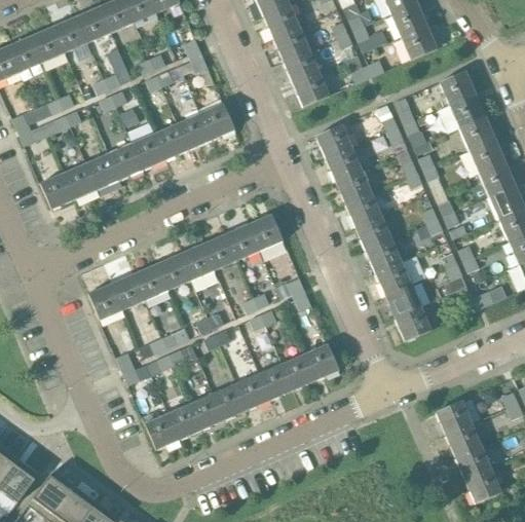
[(110,0),(99,5),(110,32),(134,22),(123,0),(110,0)]
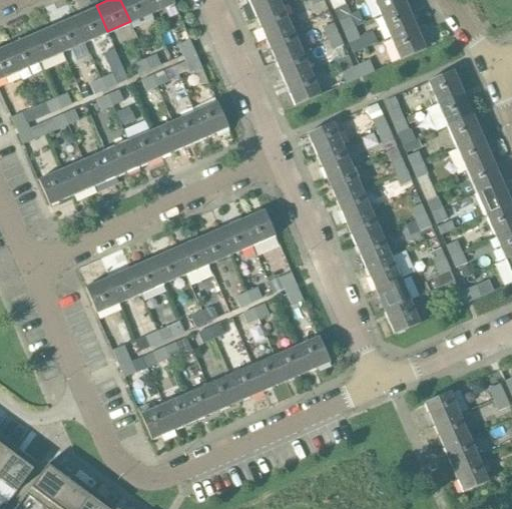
[(120,0),(130,21),(152,12),(146,0),(120,0)]
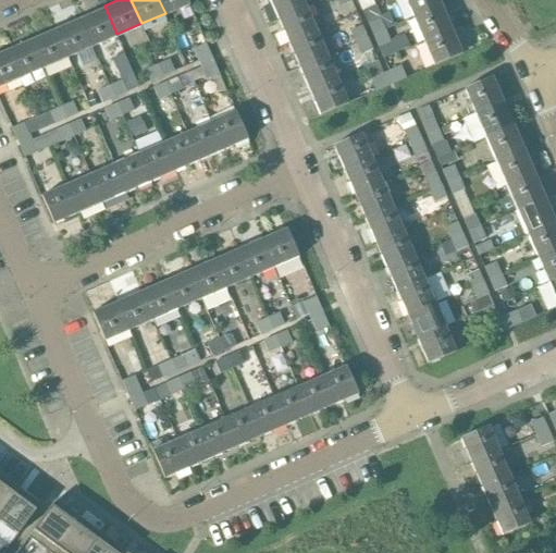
[(159,0),(165,13),(190,2),(189,0),(159,0)]
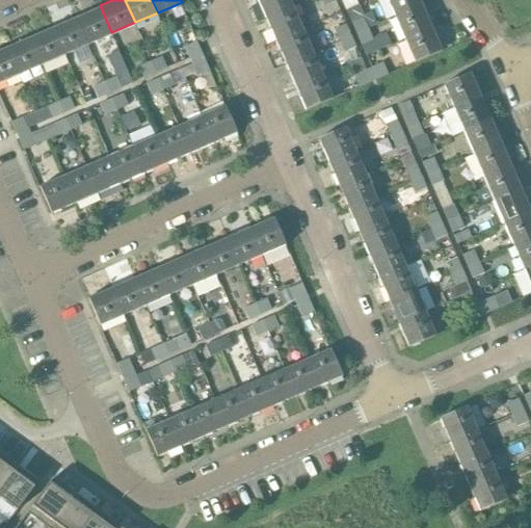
[(260,0),(266,15),(293,3),(292,0),(260,0)]
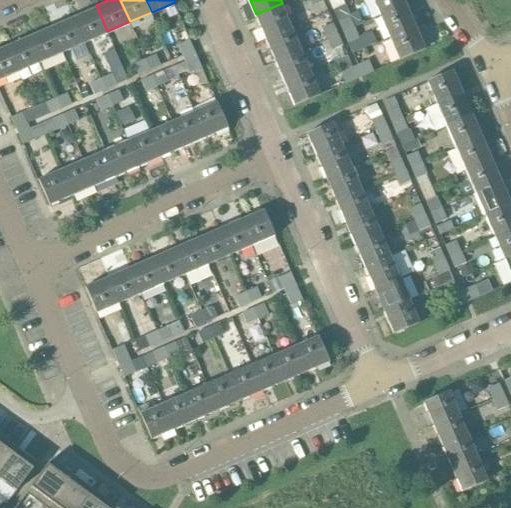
[(311,0),(313,3),(310,4),(315,15),(330,9),(326,0),(311,0)]
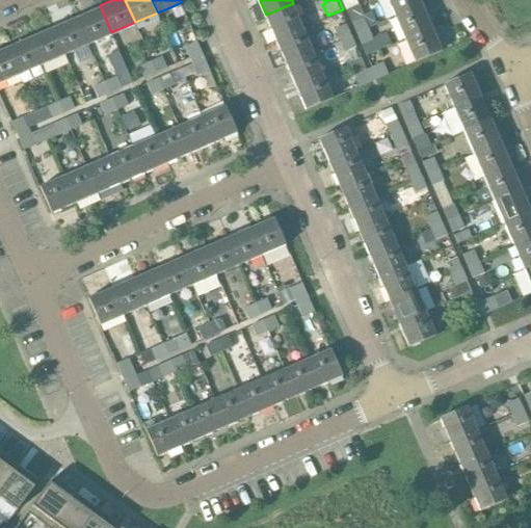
[(389,0),(395,14),(422,1),(422,0),(389,0)]
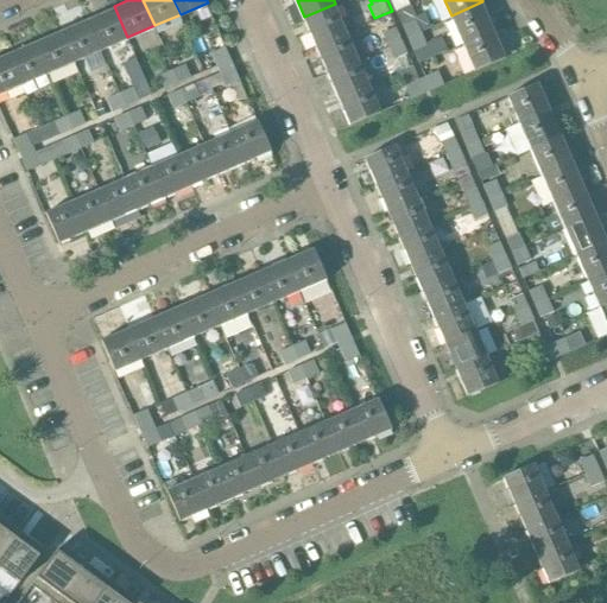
[(463,42),(494,27),(482,1),(451,16),(463,42)]
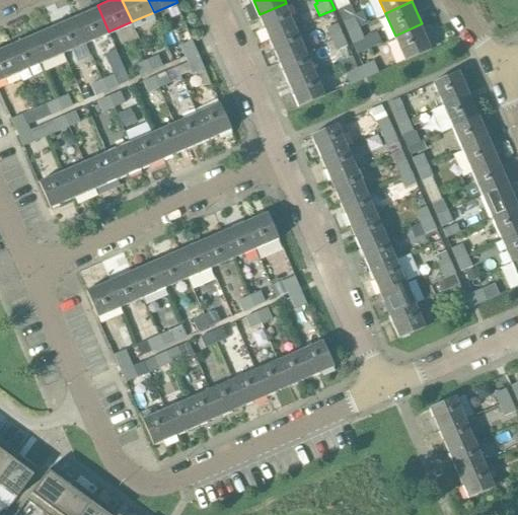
[(270,37),(296,25),(286,3),(260,14),(270,37)]
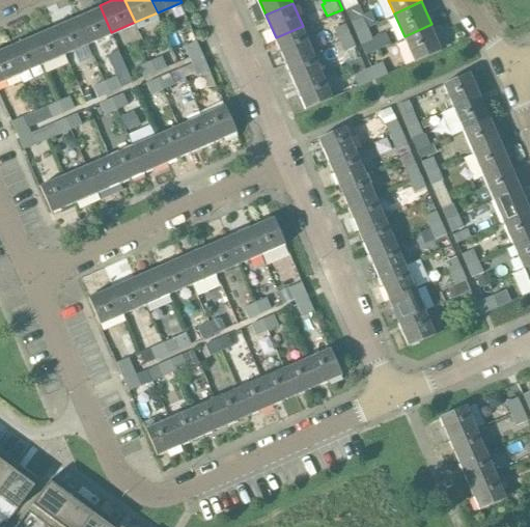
[(77,15),(88,42),(111,32),(100,5),(77,15)]
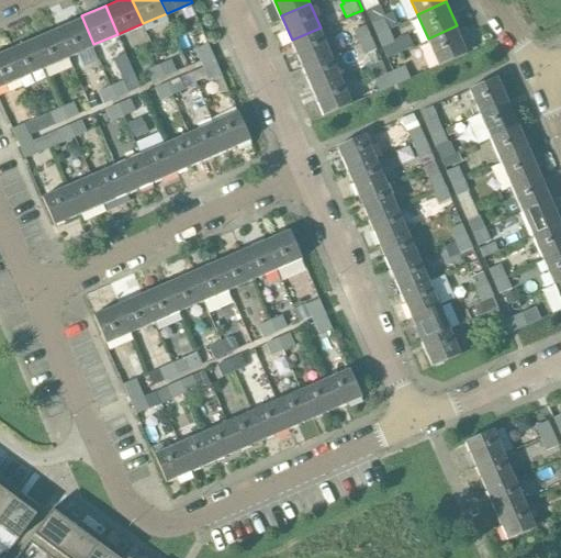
[(377,32),(390,26),(384,14),(371,20),(377,32)]
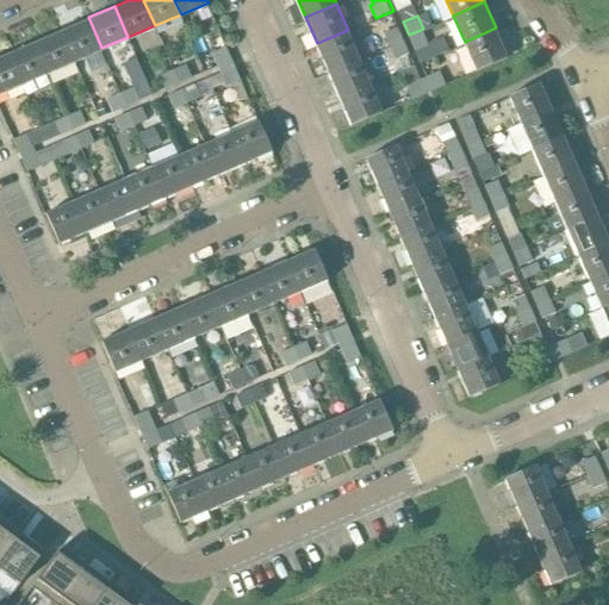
[(62,29),(75,60),(101,48),(88,17),(62,29)]
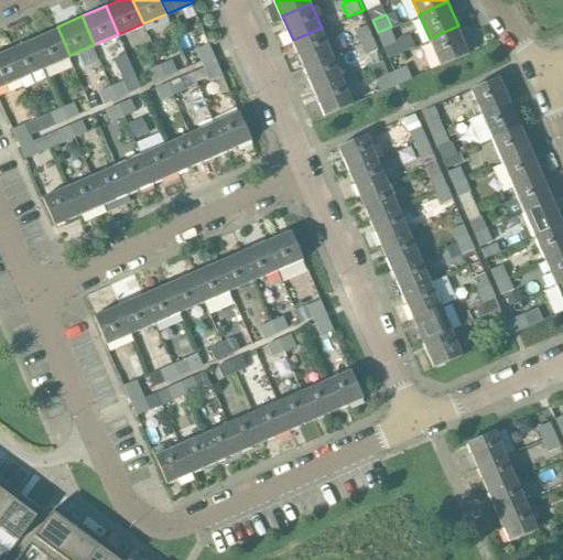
[(360,40),(372,34),(367,22),(355,28),(360,40)]
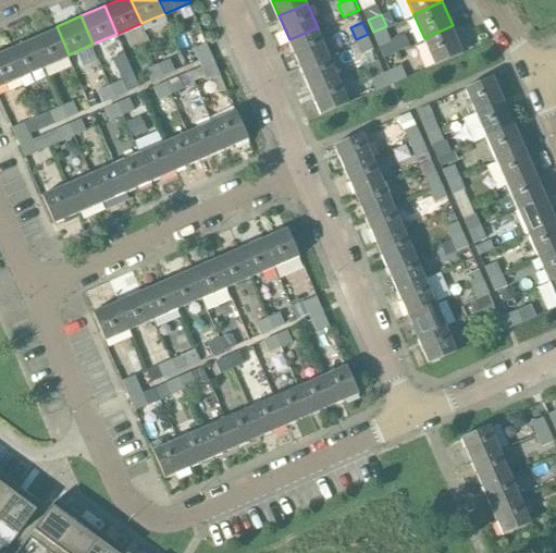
[(453,25),(424,38),(434,62),(464,50),(453,25)]
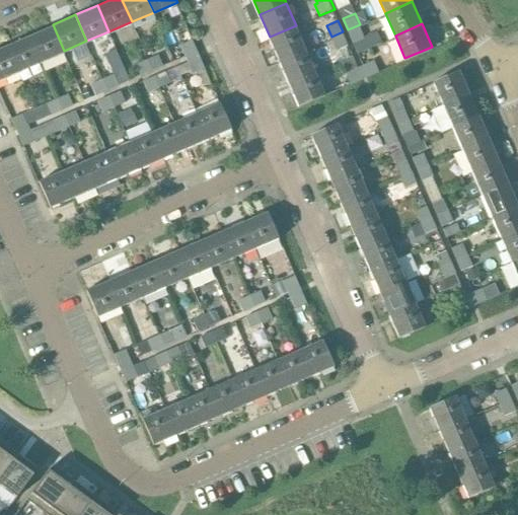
[(30,33),(42,61),(64,51),(53,24),(30,33)]
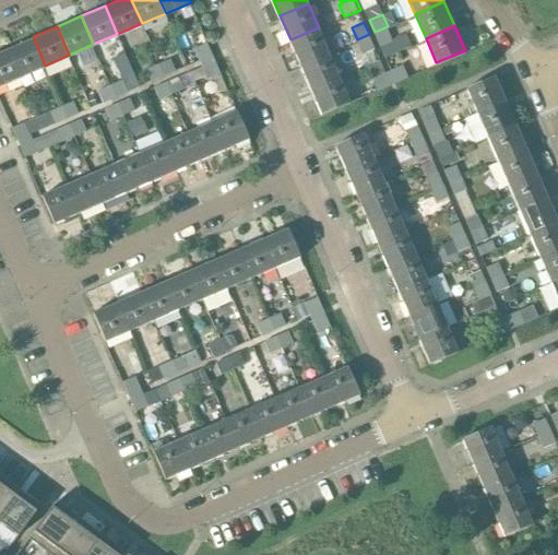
[(388,26),(375,32),(380,44),(393,38),(388,26)]
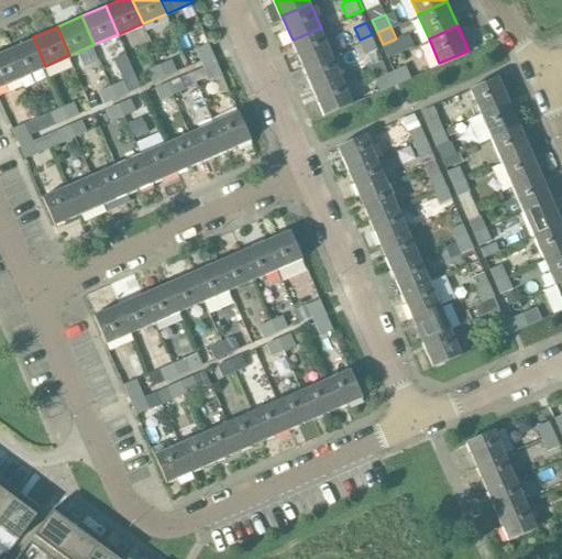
[(304,64),(331,52),(321,28),(293,40),(304,64)]
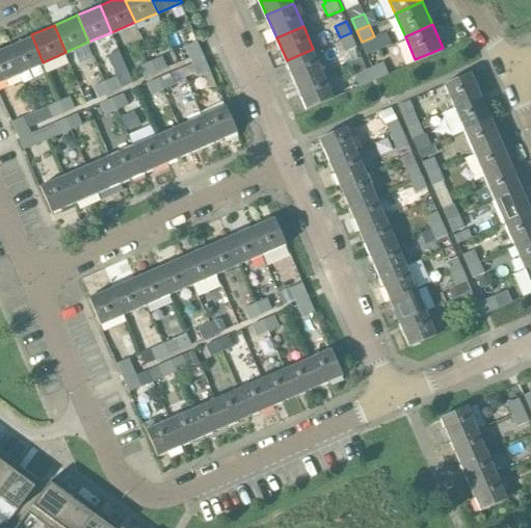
[(345,49),(356,44),(351,32),(340,37),(345,49)]
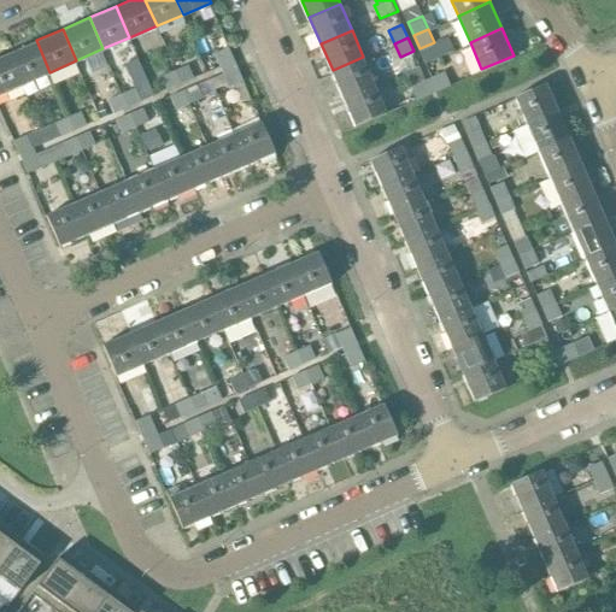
[(10,52),(23,83),(50,72),(36,40),(10,52)]
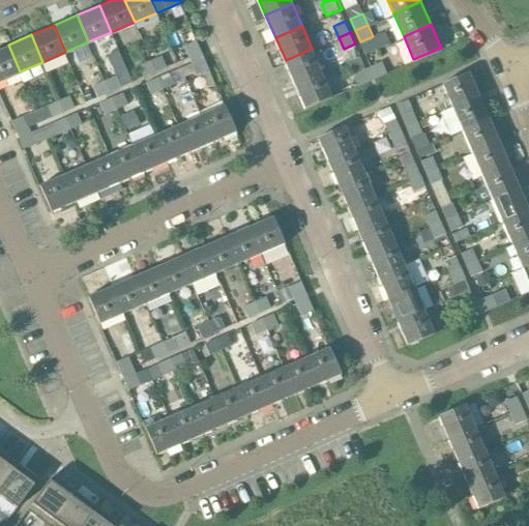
[(189,55),(202,50),(197,37),(184,44),(189,55)]
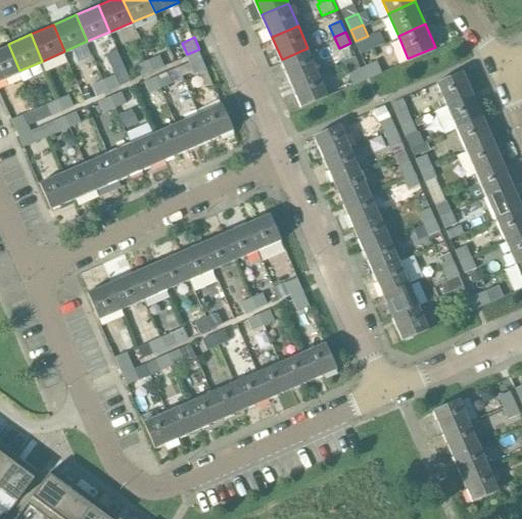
[(0,79),(19,71),(8,44),(0,47),(0,79)]
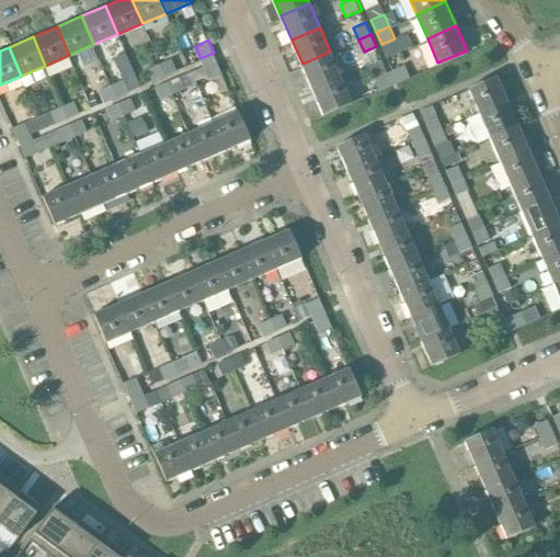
[(312,88),(341,76),(330,52),(303,64),(312,88)]
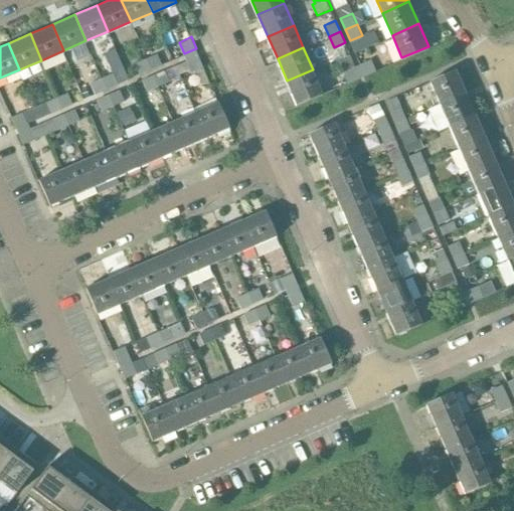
[(146,56),(150,67),(162,62),(157,51),(146,56)]
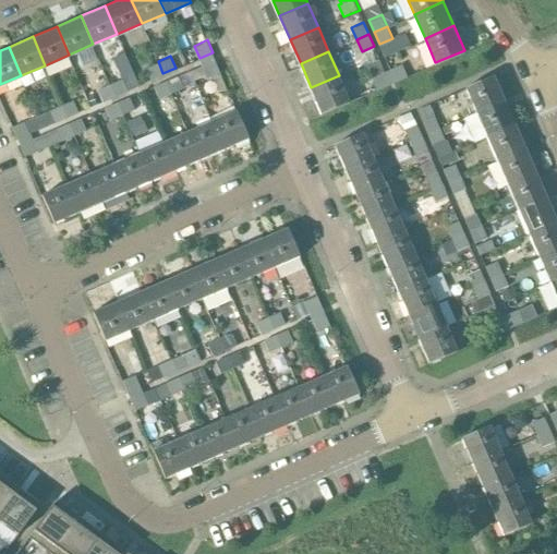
[(212,74),(220,70),(215,58),(202,63),(207,76),(212,74)]
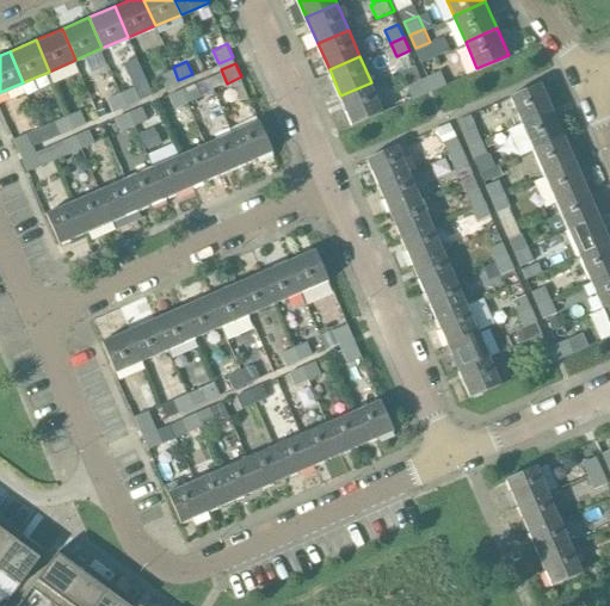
[(427,91),(420,76),(423,75),(417,63),(401,69),(407,82),(413,97),(427,91)]
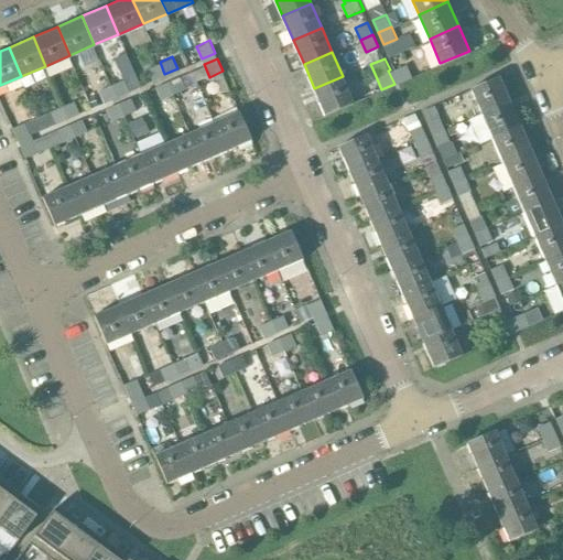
[(164,74),(160,62),(148,67),(153,79),(164,74)]
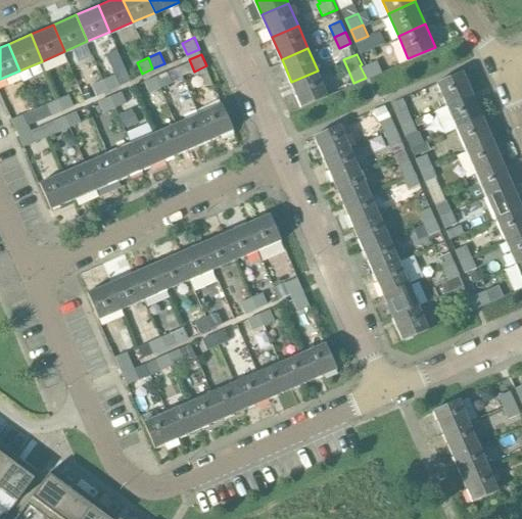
[(382,71),(377,58),(366,63),(371,76),(382,71)]
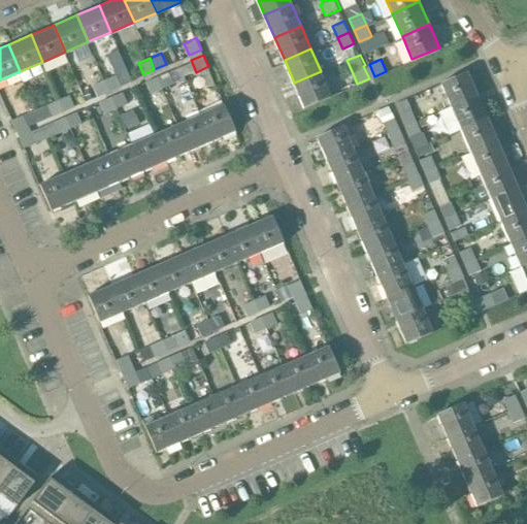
[(467,69),(440,80),(440,82),(450,104),(478,92),(467,69)]
